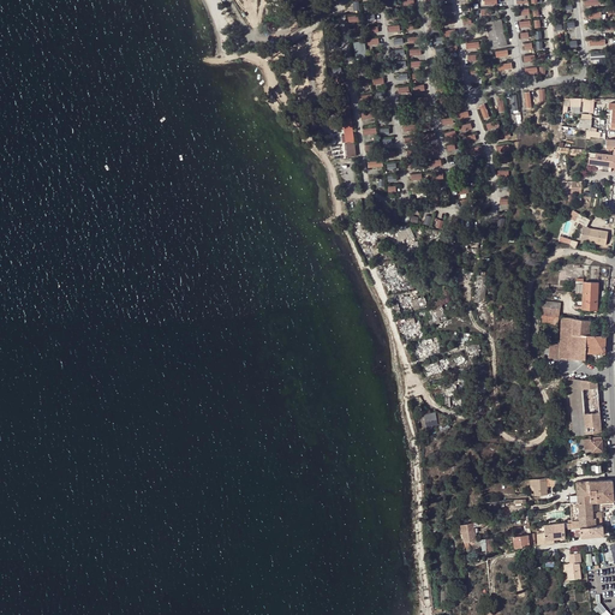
[(497,19),(485,23),(491,49),(507,46),(507,45),(500,17),(497,18),(497,19)]
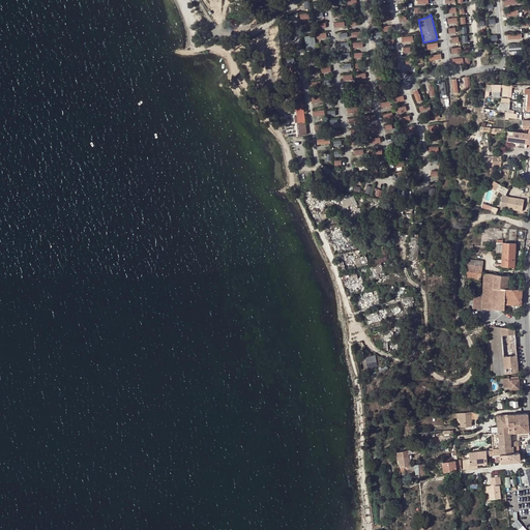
[(305,36),(307,49),(316,47),(314,34),(305,36)]
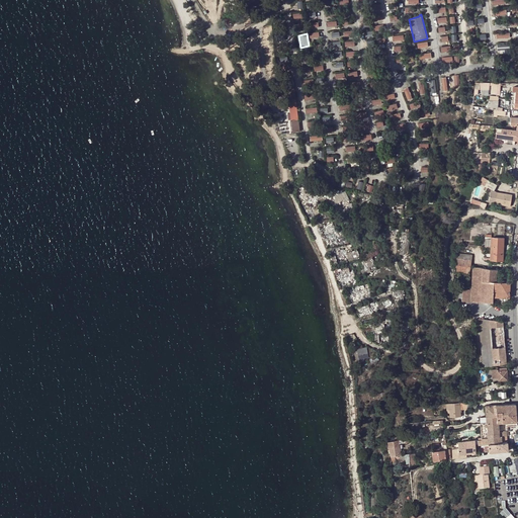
[(499,44),(498,53),(508,54),(508,45),(499,44)]
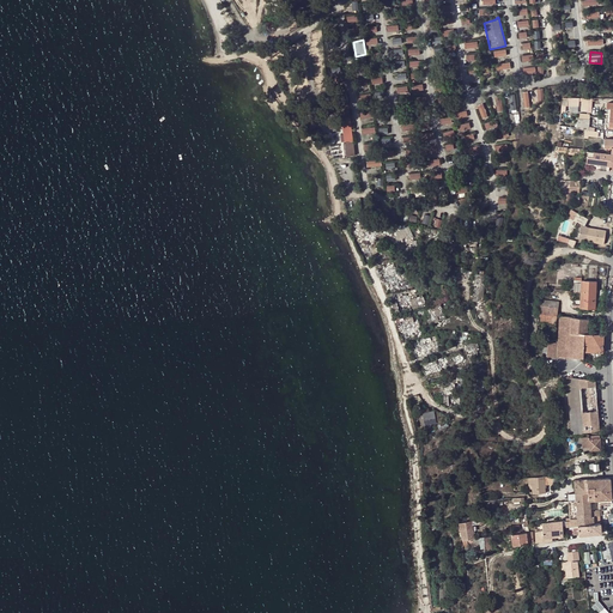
[(484,102),(478,104),(483,119),(490,116),(484,102)]
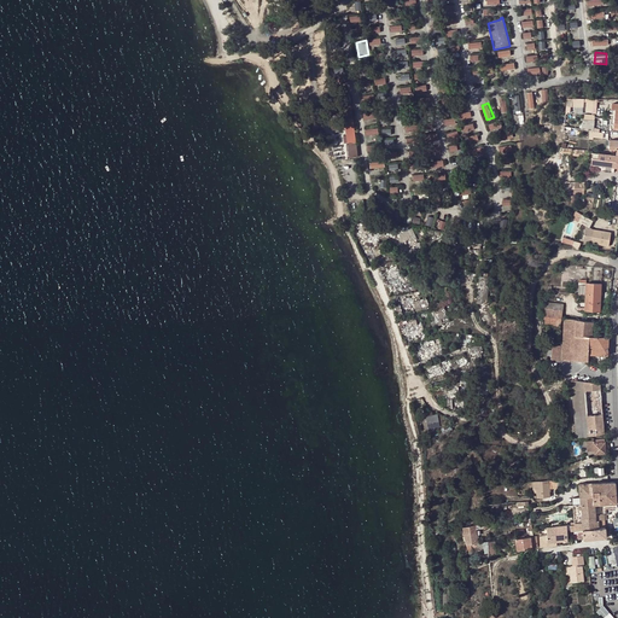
[(345,128),(348,144),(356,143),(351,108),(343,109),(338,110),(339,115),(331,116),(331,115),(326,115),(327,122),(330,122),(331,130),(345,128)]
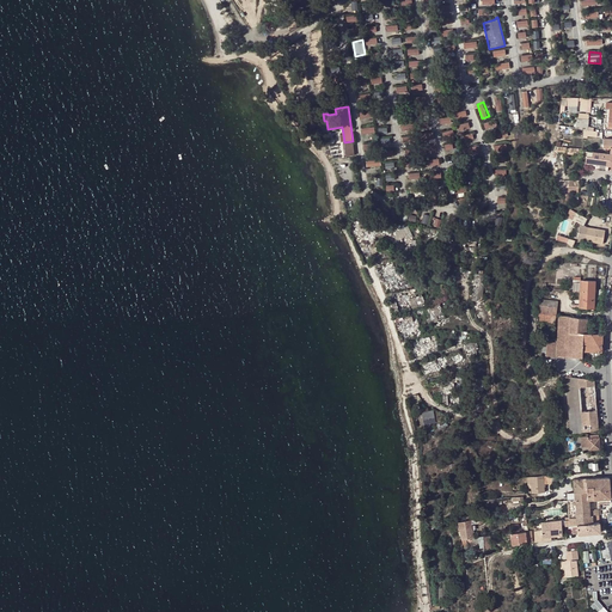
[(585,136),(601,138),(601,130),(589,129),(591,114),(579,112),(577,127),(585,128),(585,136)]
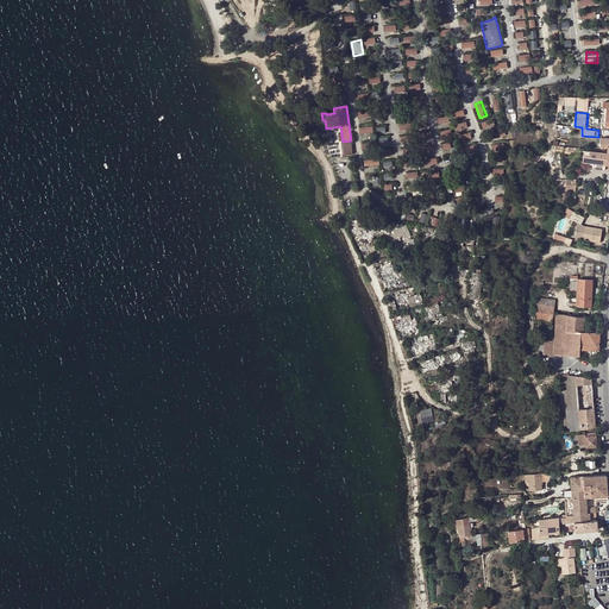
[(608,138),(598,138),(598,146),(608,148),(607,151),(608,151),(608,138)]
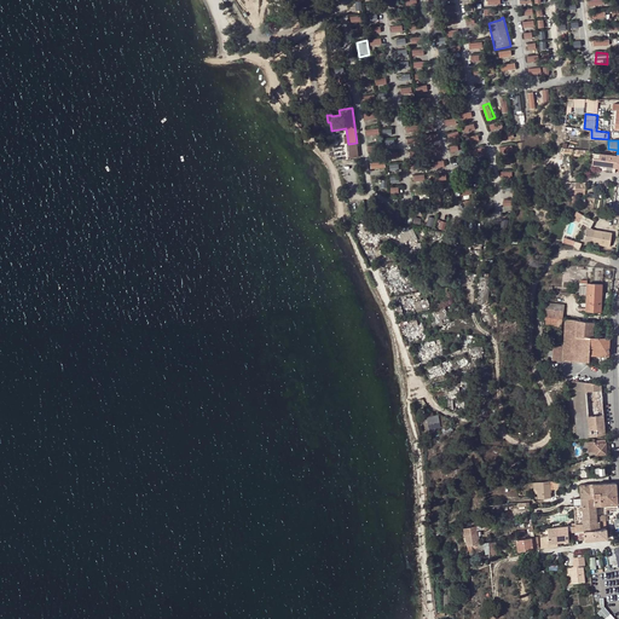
[(350,158),(358,157),(357,143),(348,144),(350,158)]
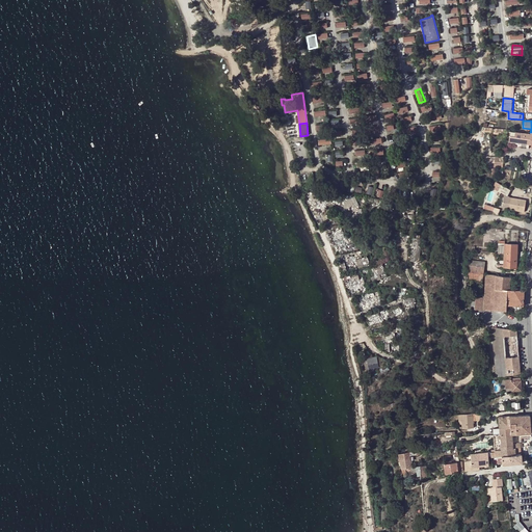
[(529,144),(530,134),(514,132),(513,141),(519,142),(529,144)]
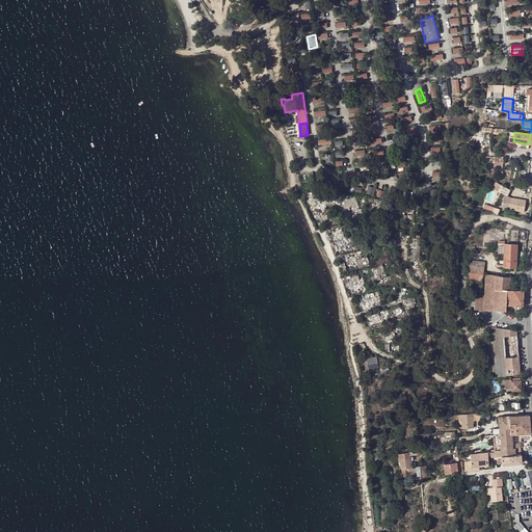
[(506,195),(510,190),(501,185),(498,190),(506,195)]
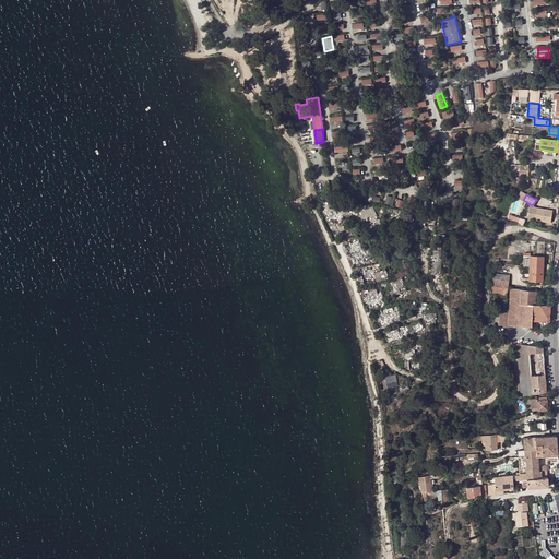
[(358,221),(370,214),(366,205),(360,207),(358,203),(351,207),(352,211),(353,211),(358,221)]
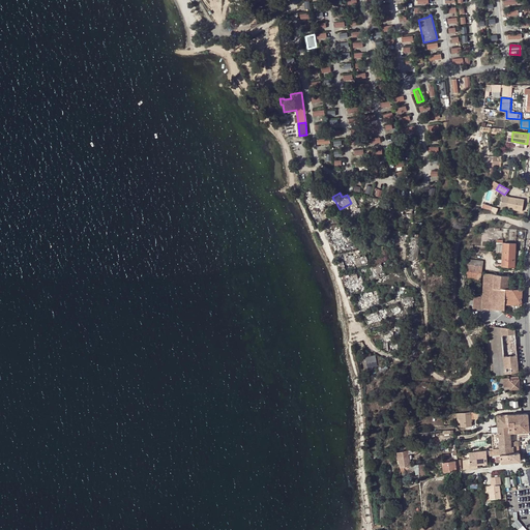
[(508,196),(507,205),(514,205),(513,207),(523,208),(524,196),(508,195),(508,196)]
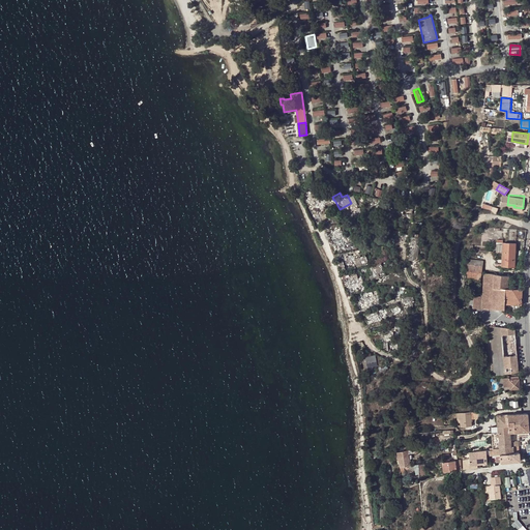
[(404,206),(404,205),(396,204),(395,214),(403,215),(403,214),(412,215),(413,207),(404,206)]
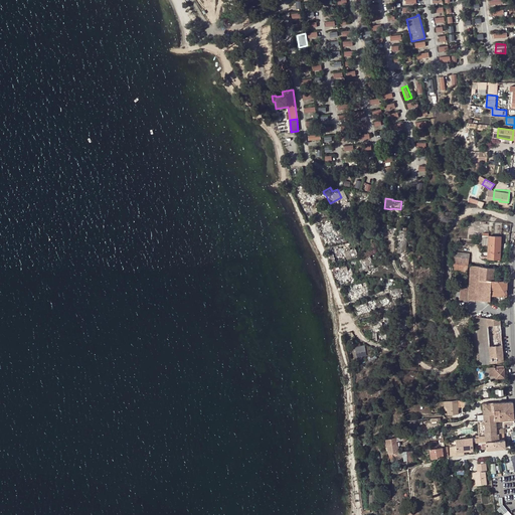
[(418,213),(419,218),(427,216),(425,211),(428,210),(427,207),(416,210),(417,213),(418,213)]
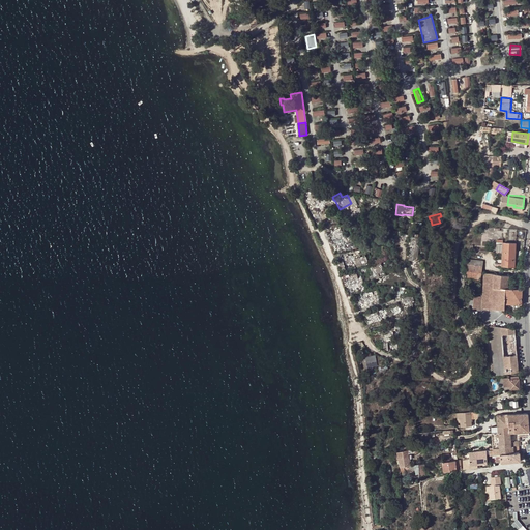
[(344,234),(342,227),(332,231),(334,237),(332,238),(334,246),(343,244),(348,242),(345,233),(344,234)]
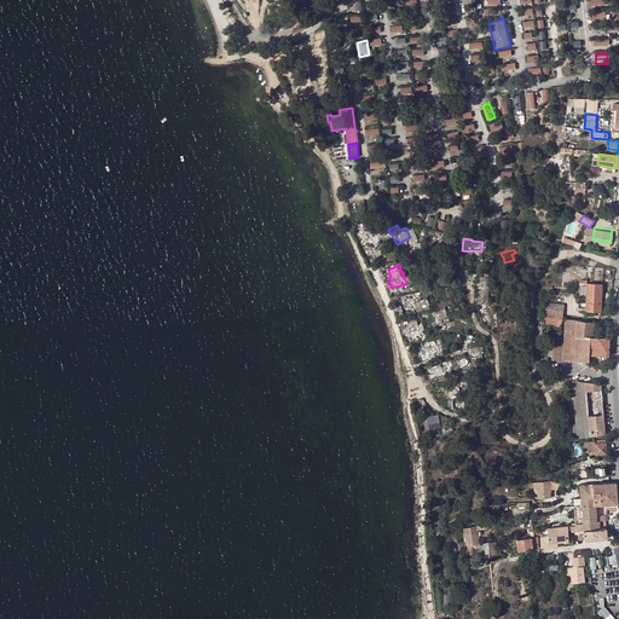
[(487,305),(491,278),(486,277),(486,273),(481,272),(478,304),(487,305)]
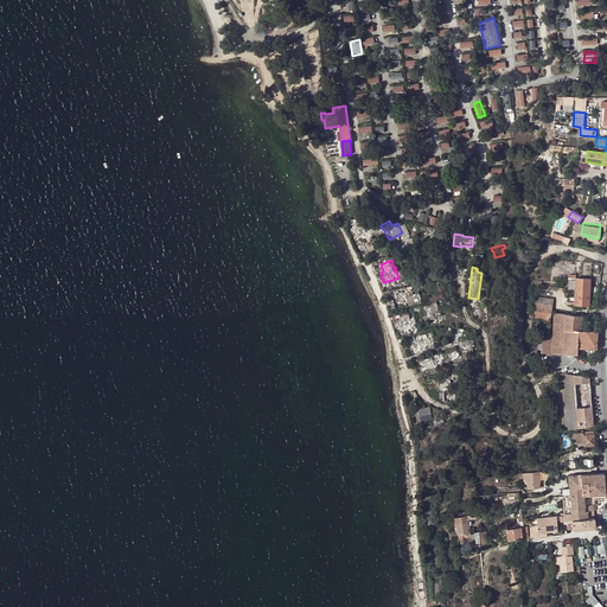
[(567,301),(567,304),(589,305),(590,278),(575,278),(575,274),(574,274),(574,275),(570,275),(570,274),(568,274),(568,289),(575,289),(574,302),(567,301)]
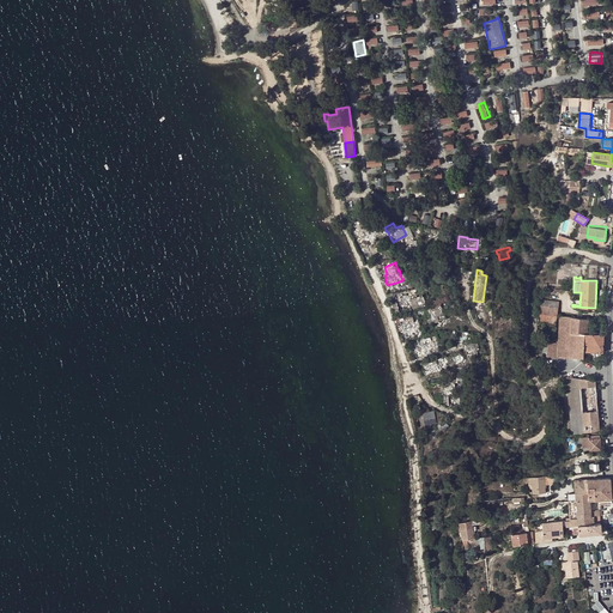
[(396,283),(387,285),(389,292),(399,289),(396,283)]
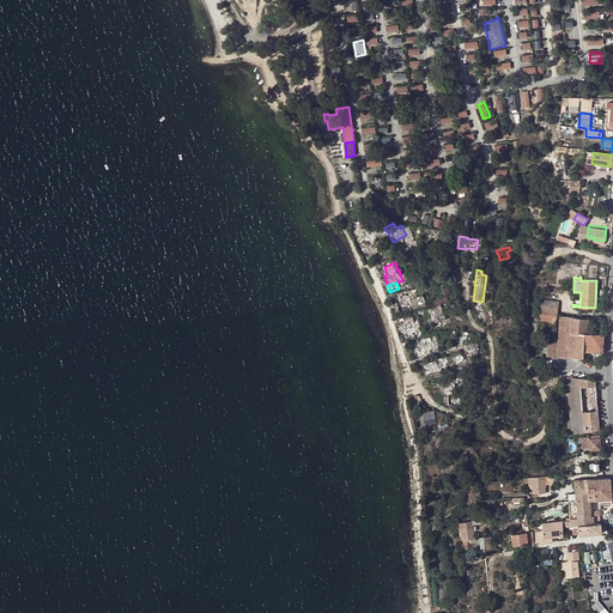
[(429,298),(428,292),(423,293),(423,296),(411,299),(413,309),(426,305),(425,299),(429,298)]
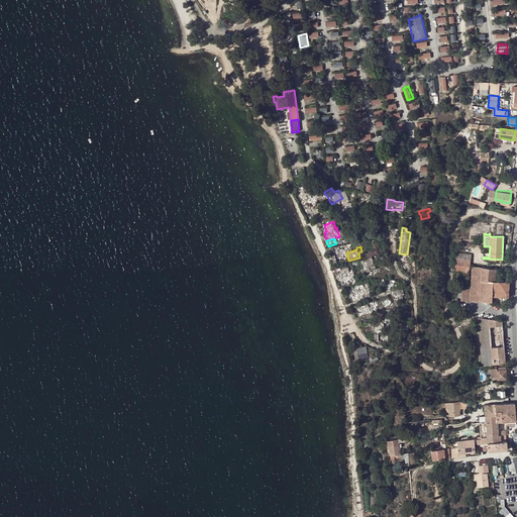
[(333,263),(346,260),(343,248),(330,251),(333,263)]
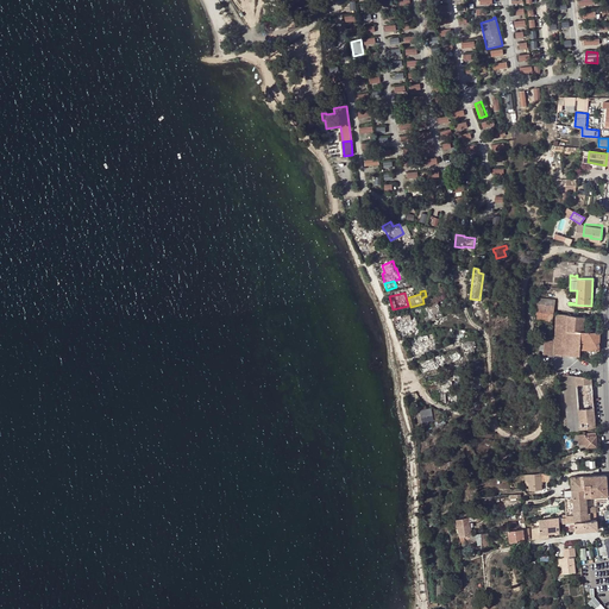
[(538,297),(535,319),(552,321),(554,300),(538,297)]
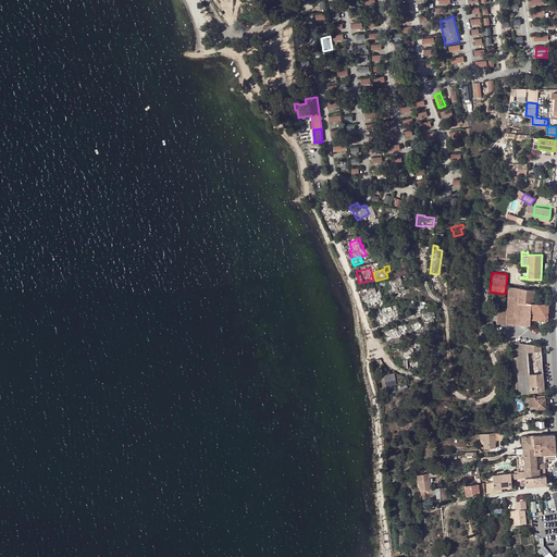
[(390,295),(406,289),(403,280),(401,280),(399,275),(392,279),(388,281),(392,289),(388,291),(390,295)]
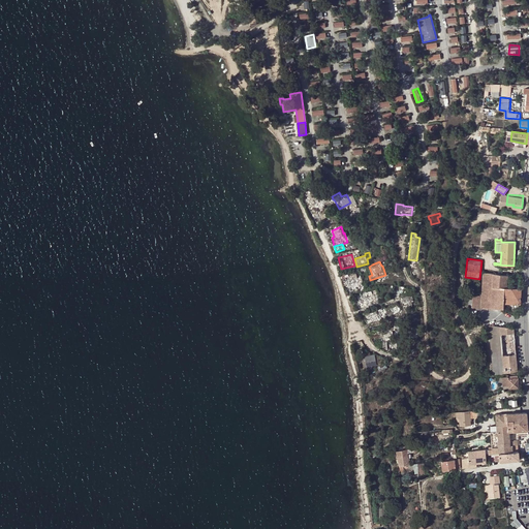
[(479,294),(479,296),(472,294),(471,307),(502,308),(505,308),(505,304),(520,304),(521,288),(517,288),(506,287),(507,275),(483,272),(481,294),(479,294)]
